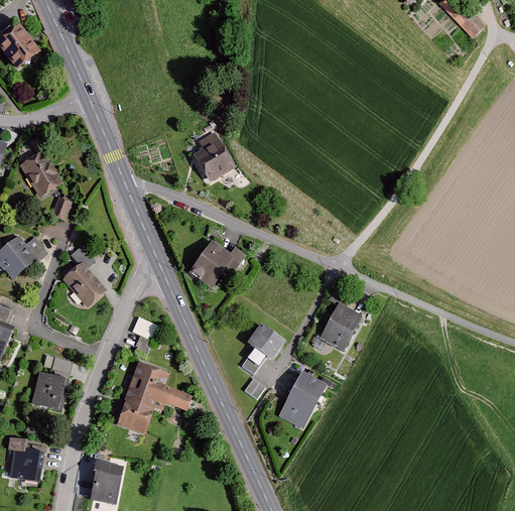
[(454,12),(475,32),(488,20),(475,7),(471,12),(462,3),(454,12)]
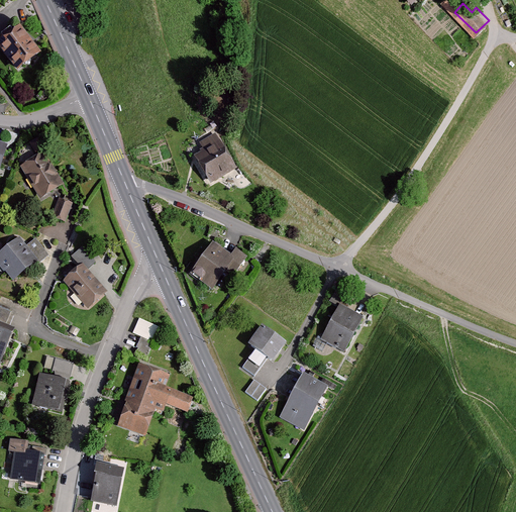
[(17,24),(0,37),(0,47),(15,69),(37,52),(17,24)]
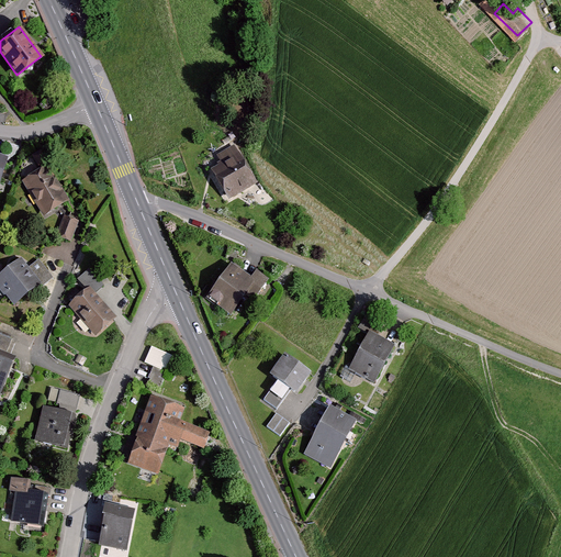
[(255,182),(232,142),(215,151),(219,156),(206,163),(226,199),(255,182)]
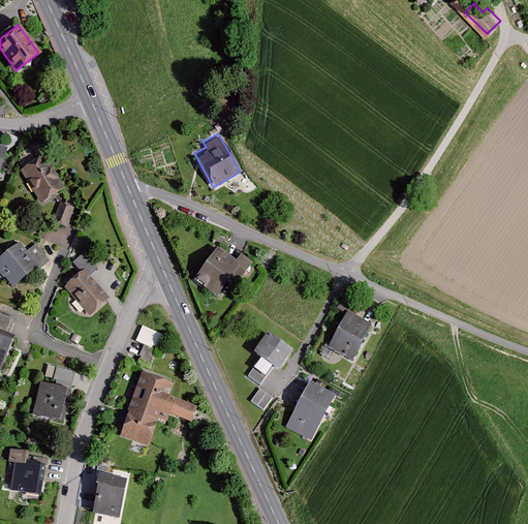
[(22,168),(42,203),(66,189),(45,155),(22,168)]
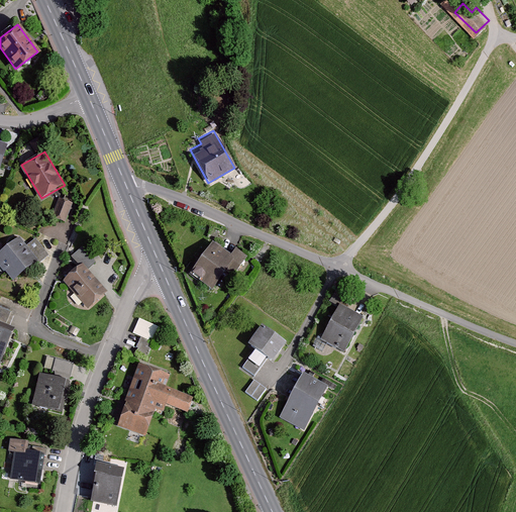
[(70,201),(58,197),(52,215),(64,218),(70,201)]
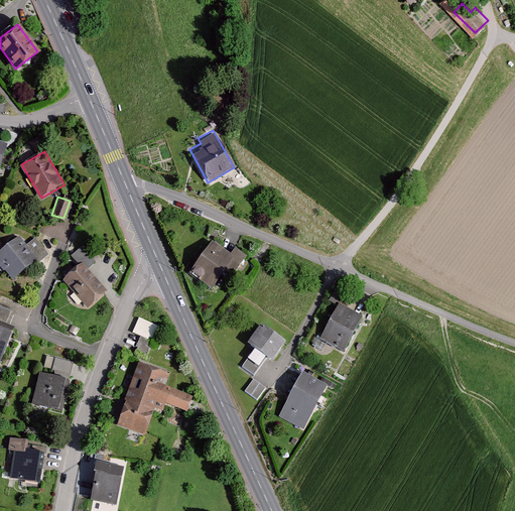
[(0,250),(0,261),(13,278),(47,251),(35,236),(25,243),(19,236),(0,250)]
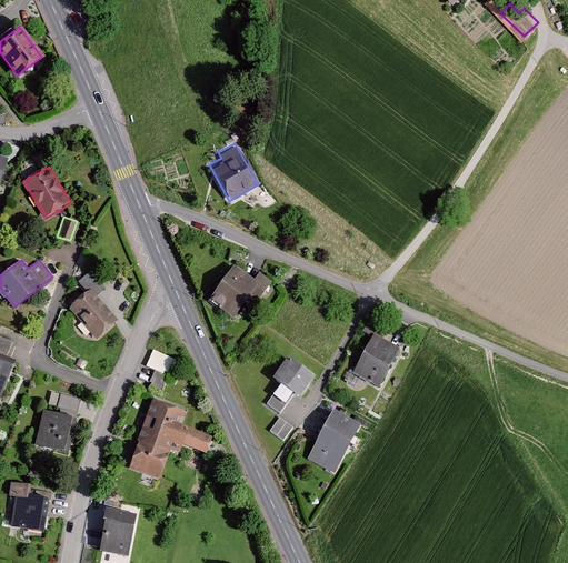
[(272,281),(259,271),(252,280),(232,264),(207,298),(232,317),(251,292),(260,299),(272,281)]
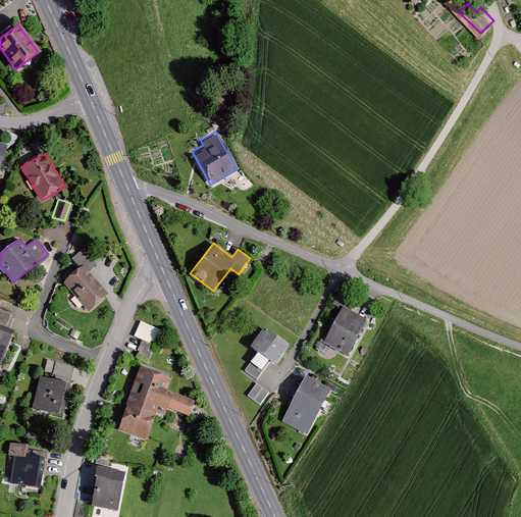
[(108,292),(82,264),(63,282),(90,309),(108,292)]
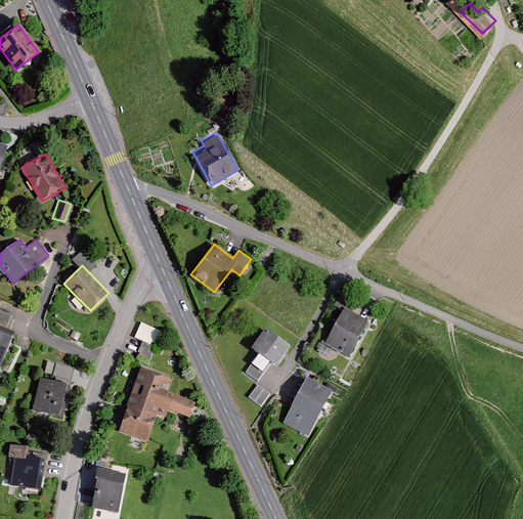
[(369,318),(344,305),(325,341),(351,354),(369,318)]
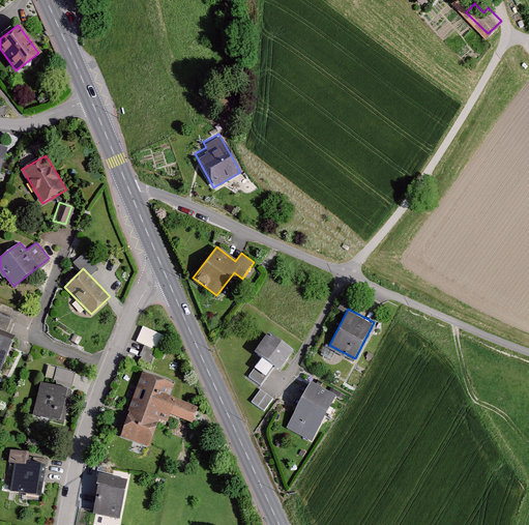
[(0,369),(0,370),(15,333),(6,330),(12,315),(0,310),(0,369)]
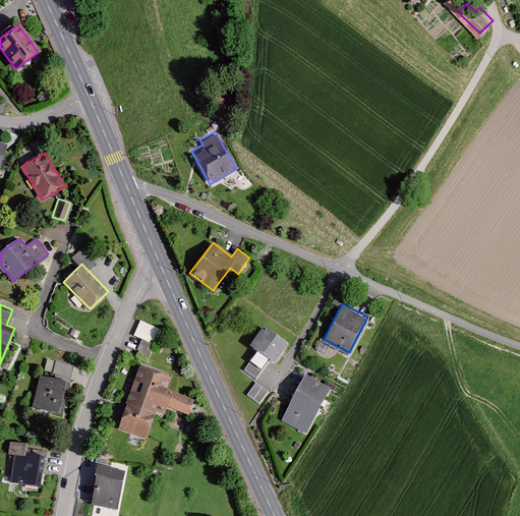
[(141,314),(136,329),(154,335),(159,321),(141,314)]
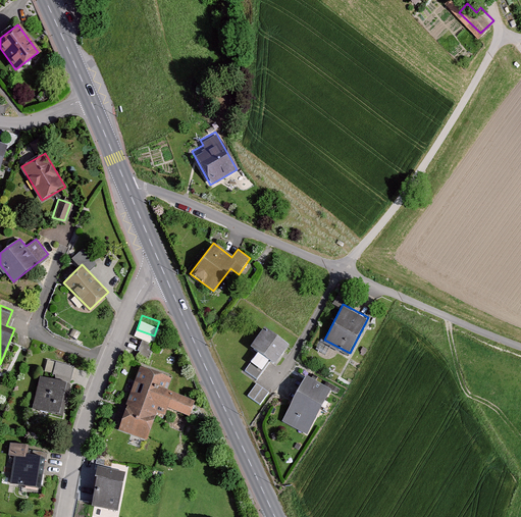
[(289,343),(263,325),(249,347),(255,351),(244,368),(258,377),(270,360),(274,363),(289,343)]
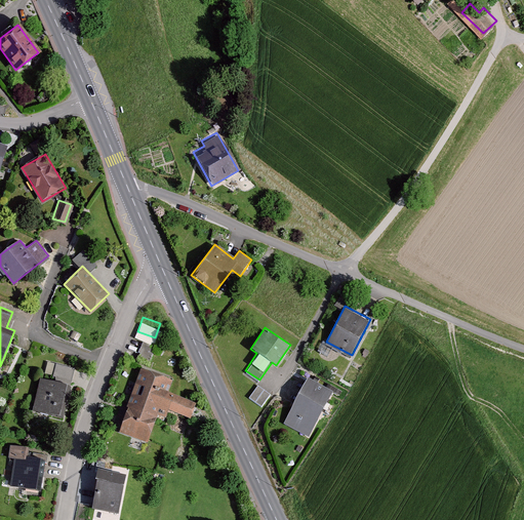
[(155,347),(144,342),(137,356),(149,360),(155,347)]
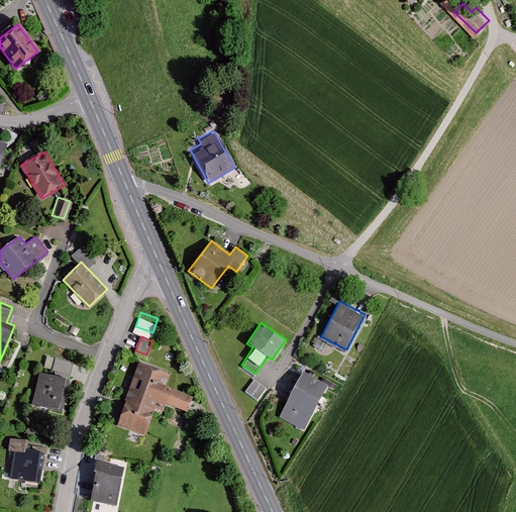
[(42,374),(38,373),(30,403),(62,411),(74,361),(47,353),(42,374)]
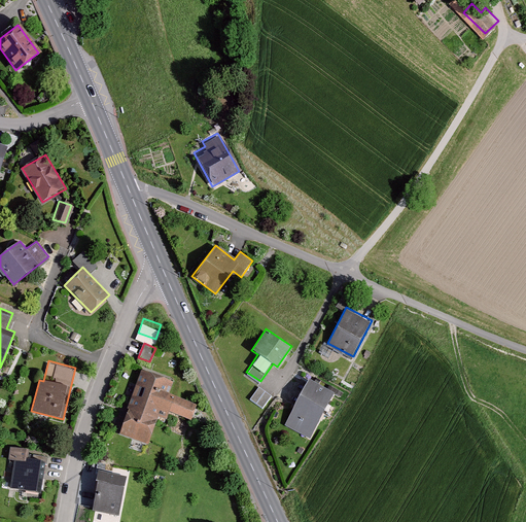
[(173,380),(140,369),(117,432),(147,443),(156,415),(166,418),(168,412),(189,419),(196,403),(168,393),(173,380)]
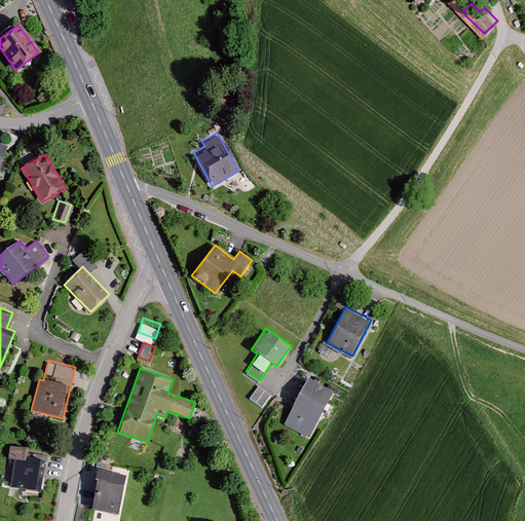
[(334,392),(307,377),(284,421),(310,436),(334,392)]
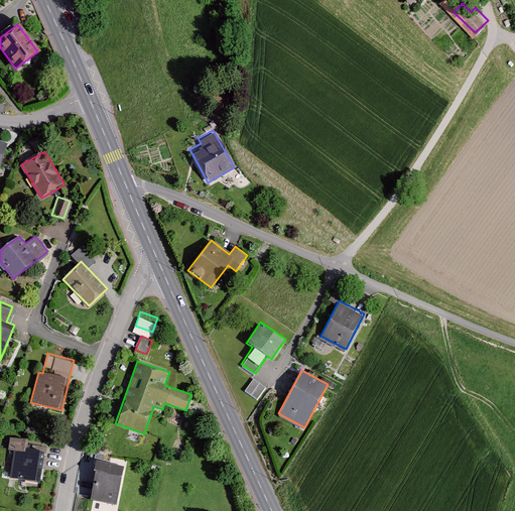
[(9,476),(38,481),(43,453),(24,450),(26,439),(8,437),(6,450),(13,451),(9,476)]
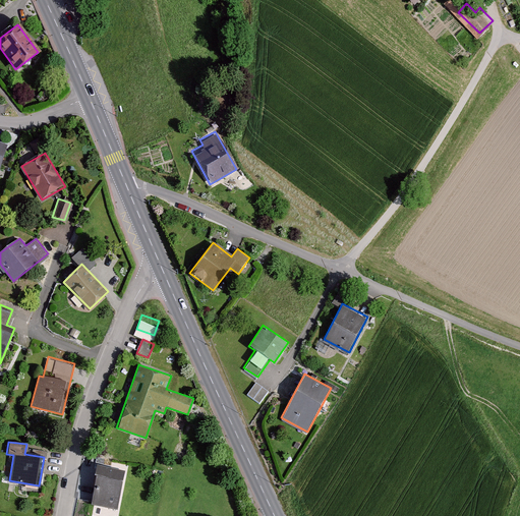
[(124,470),(97,465),(90,502),(117,508),(124,470)]
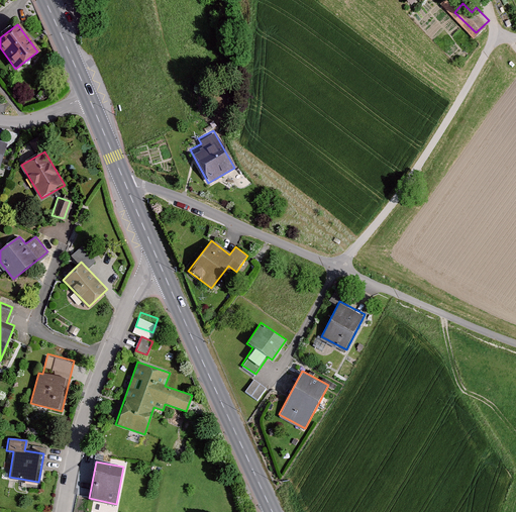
All buildings are outlined.
